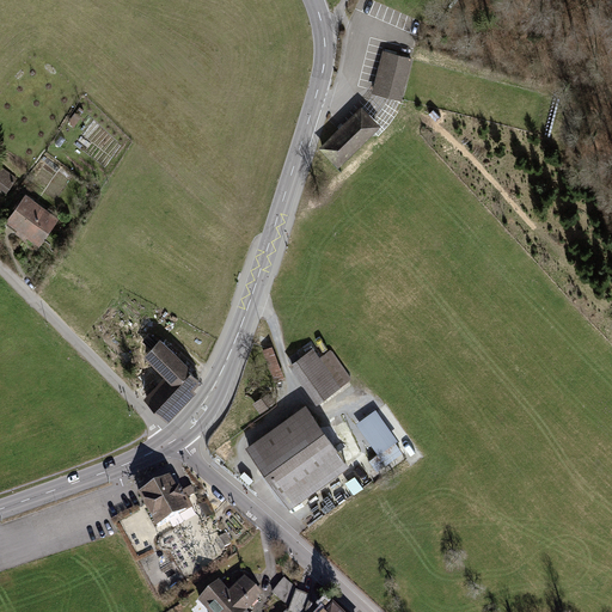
[(372,92),(361,105),(380,126),(402,99),(372,92)]
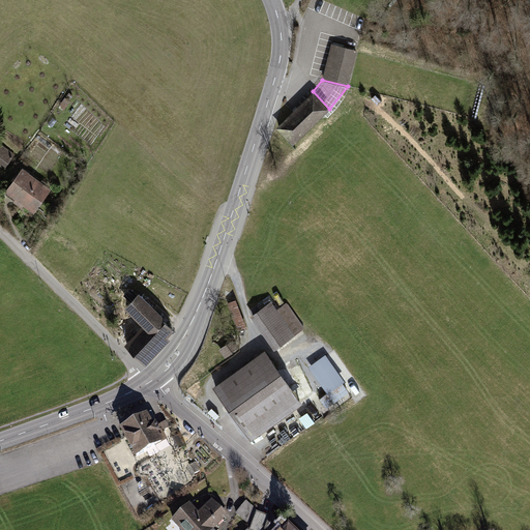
[(0,144),(0,171),(13,154),(0,144)]
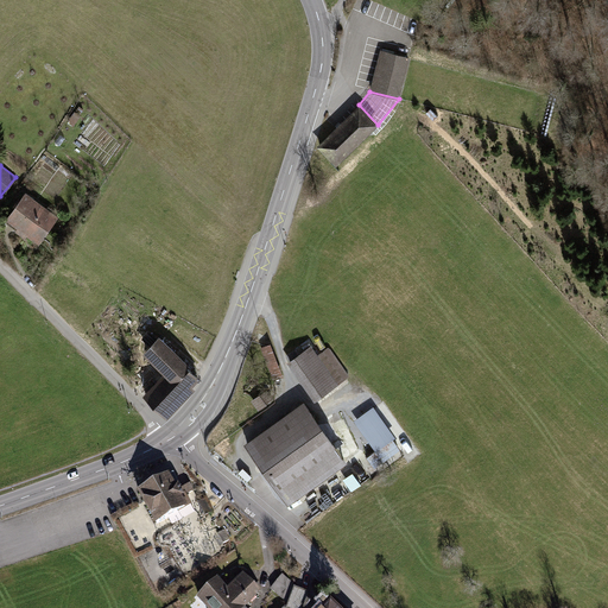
[(57,215),(24,190),(7,211),(38,235),(57,215)]
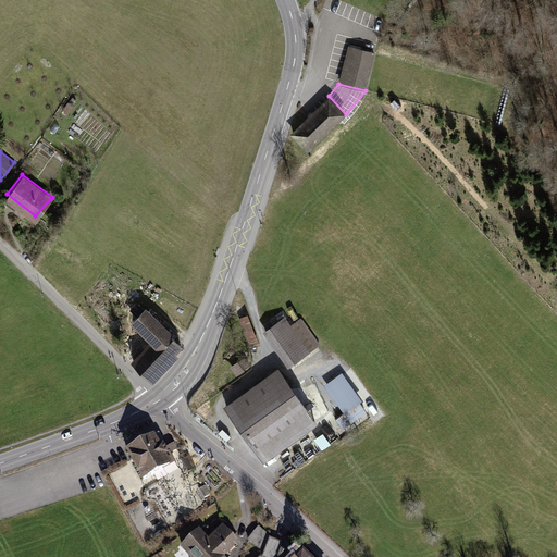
[(149,343),(134,359),(151,375),(182,346),(146,310),(131,324),(149,343)]
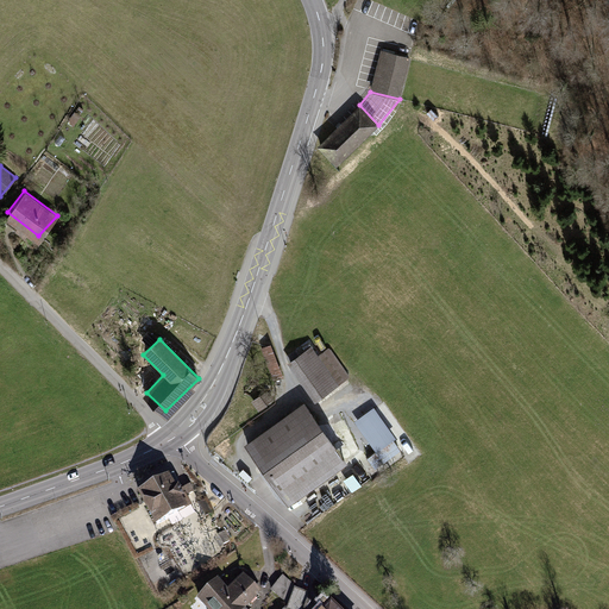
[(313,345),(290,360),(315,397),(351,375),(333,349),(321,356),(313,345)]
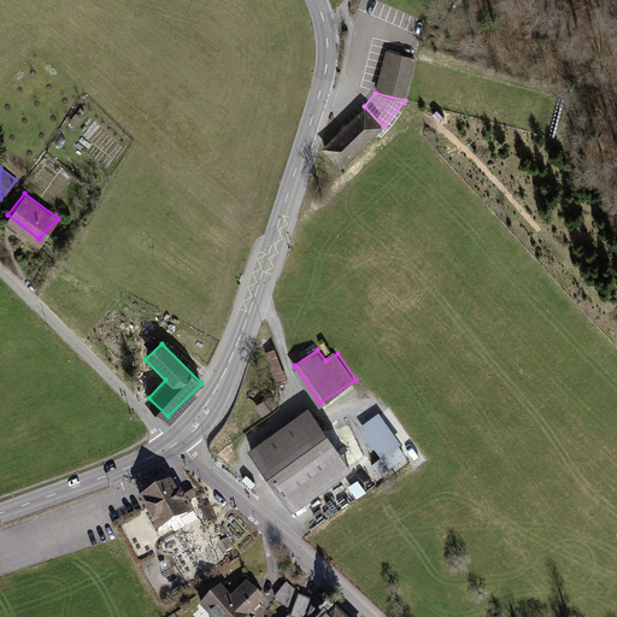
[(285,370),(278,353),(270,357),(276,372),(285,370)]
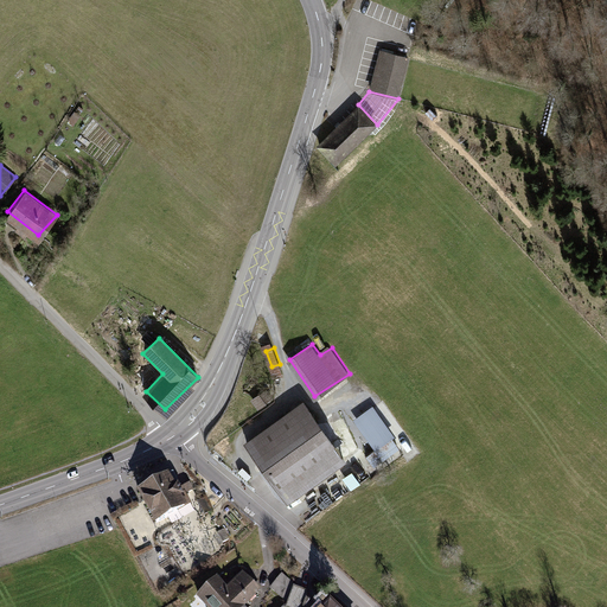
[(300,402),(247,442),(292,502),(345,460),(300,402)]
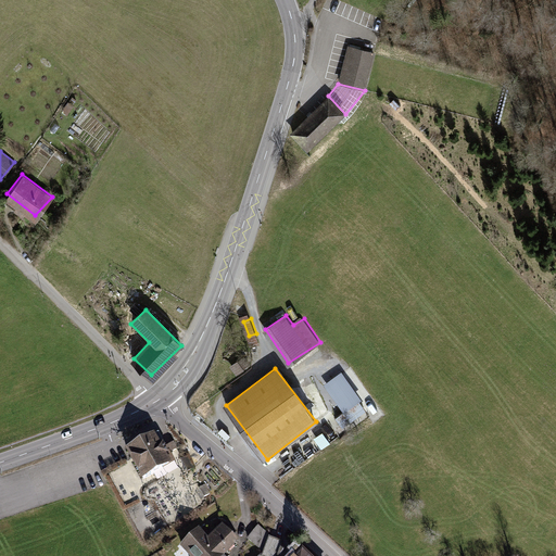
[(343,370),(325,382),(344,412),(337,416),(343,426),(369,409),(343,370)]
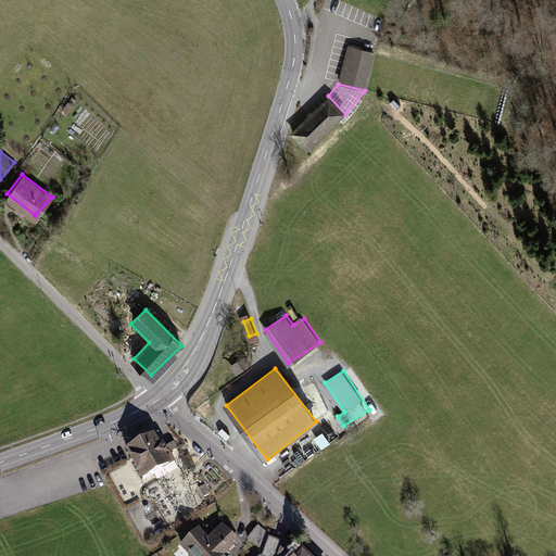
[(325,383),(319,388),(326,397),(331,394),(325,383)]
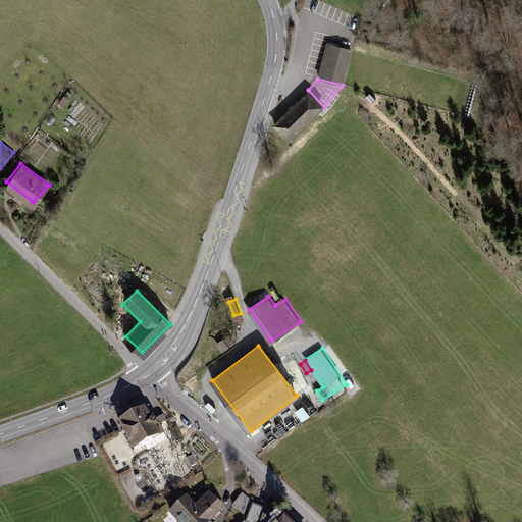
[(145,408),(118,423),(124,434),(135,451),(164,433),(159,426),(166,421),(162,416),(153,421),(145,408)]
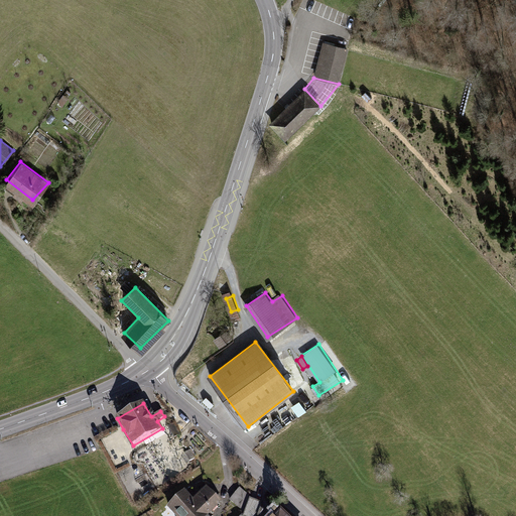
[(186,488),(168,503),(178,515),(200,515),(222,498),(208,482),(192,494),(186,488)]
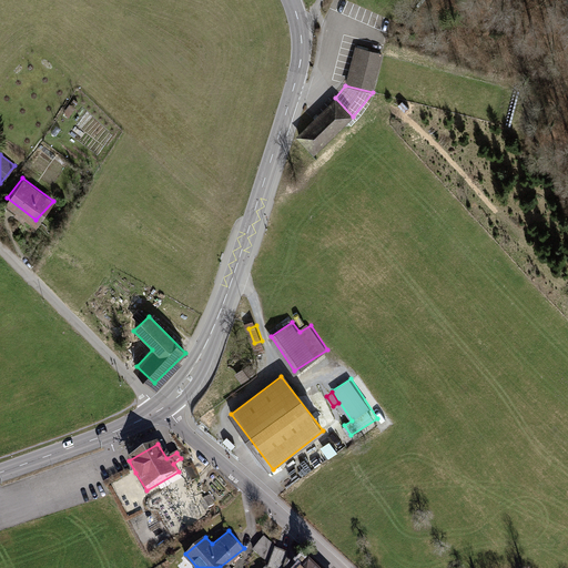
[(262,538),(255,551),(266,557),(273,544),(262,538)]
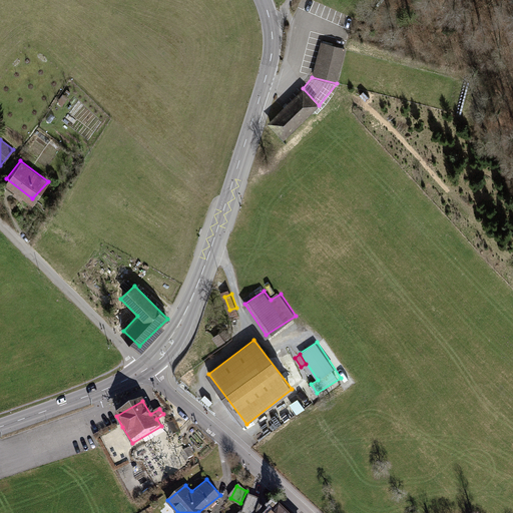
[(250,512),(255,501),(246,498),(240,512),(250,512)]
